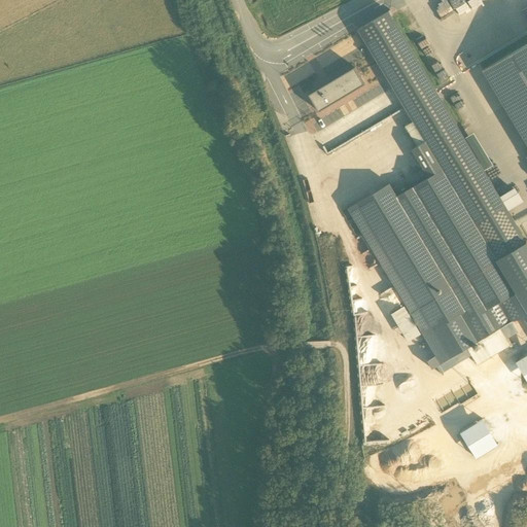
[(473,0),(468,0),(449,11),(446,5),(431,13),(444,35),(482,13),(473,0)]
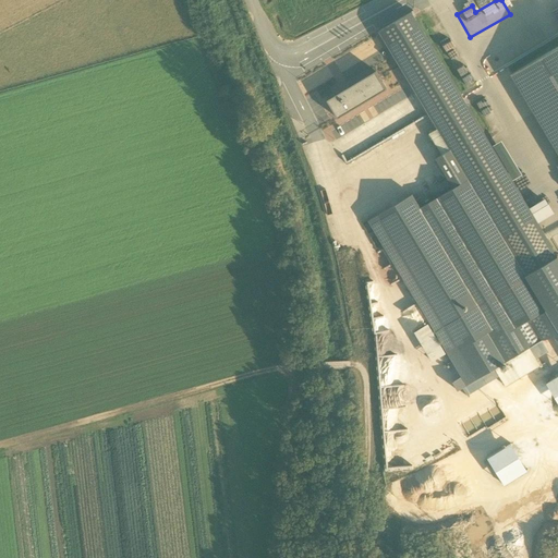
[(557,255),(410,10),(379,28),(384,38),(391,52),(438,129),(429,134),(441,155),(436,158),(453,189),(432,202),(425,189),(413,196),(412,194),(368,220),(470,384),(487,373),(489,375),(495,372),(494,368),(495,368),(506,386),(540,364),(534,356),(547,349),(542,339),(555,335),(557,340),(557,255)]
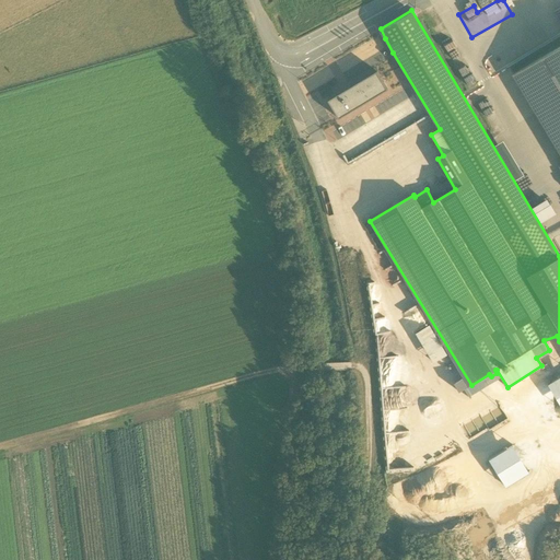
[(538,27),(527,34),(534,45),(545,38),(538,27)]
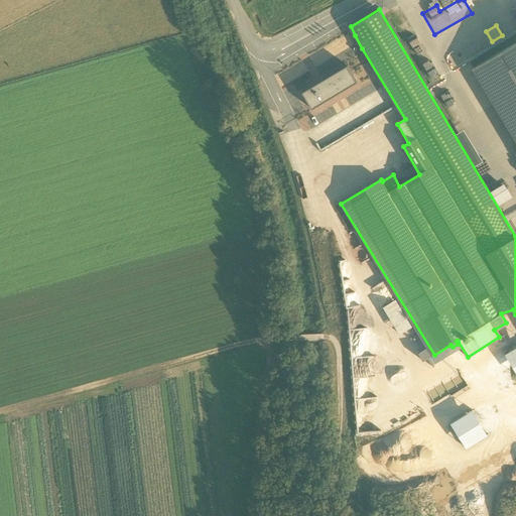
[(515,42),(472,69),(515,141),(515,42)]
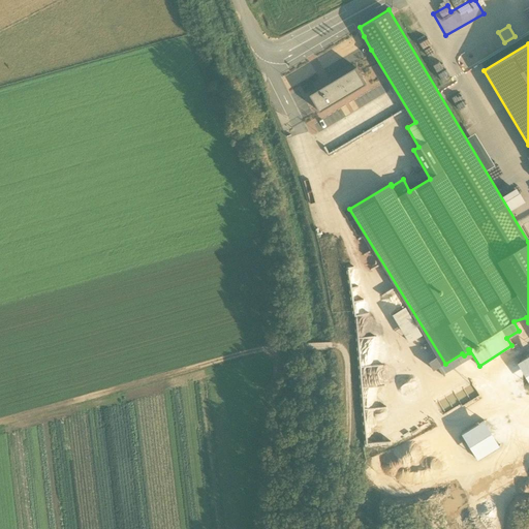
[(320,113),(367,85),(356,67),(310,95),(320,113)]
